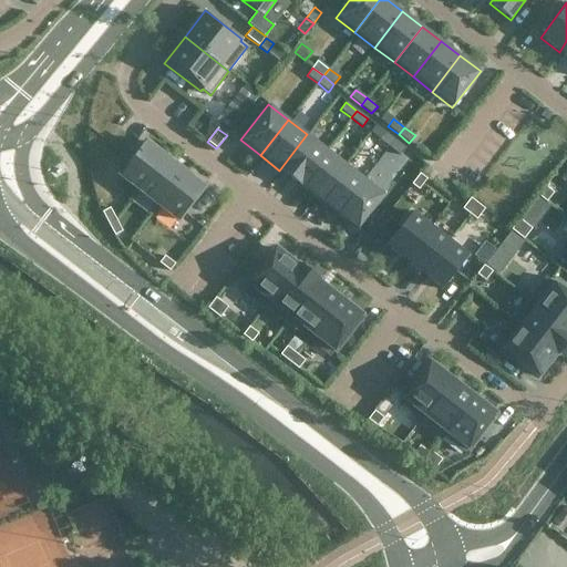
[(384,132),(379,138),(389,147),(394,140),(384,132)]
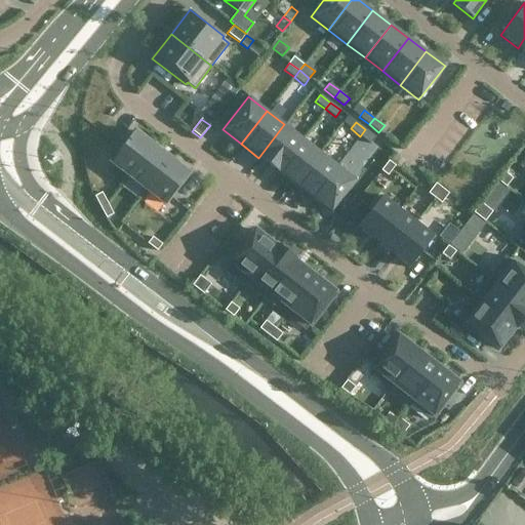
[(284,124),(258,158),(277,171),(303,138),(284,124)]
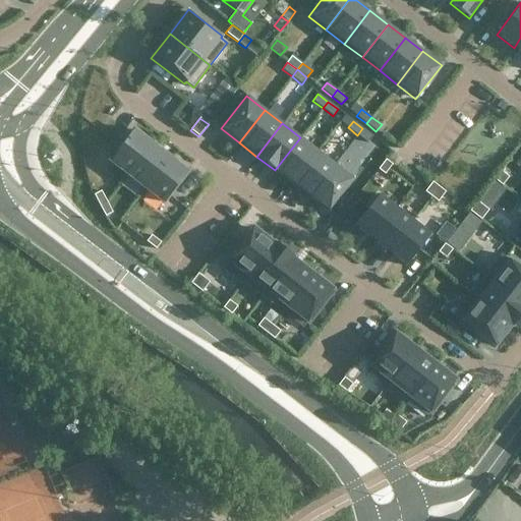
[(133,128),(108,161),(127,176),(152,143),(133,128)]
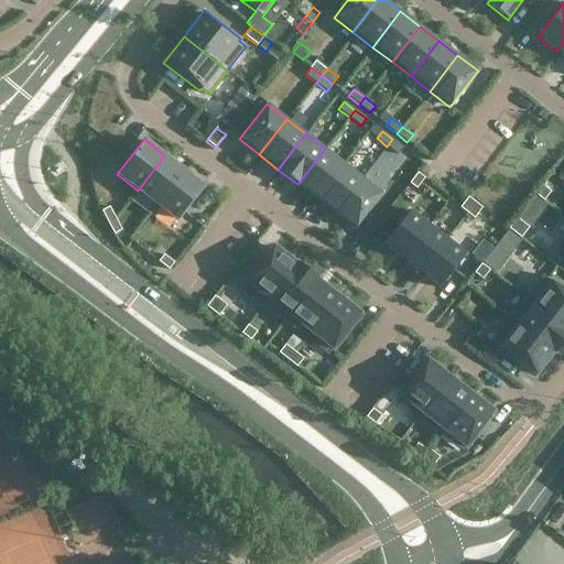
[(392,139),(387,147),(398,154),(403,148),(392,139)]
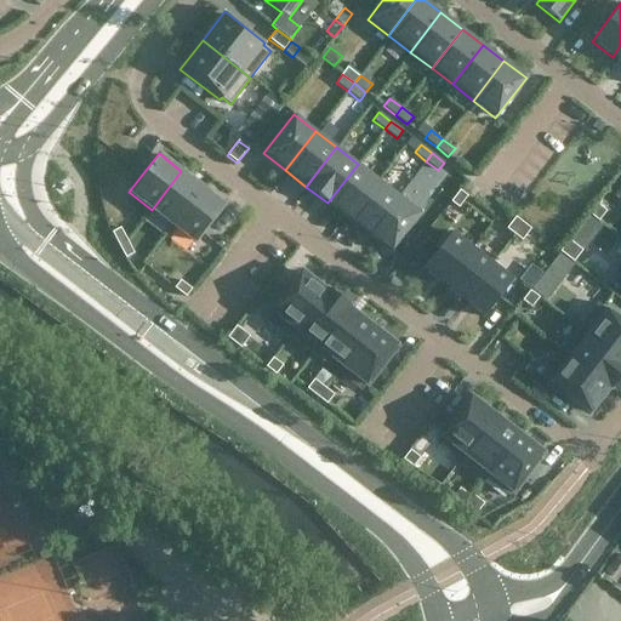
[(358,164),(328,203),(348,218),(379,180),(358,164)]
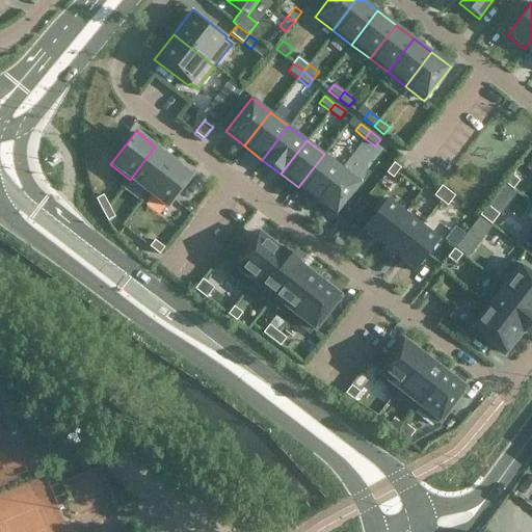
[(155,147),(130,180),(147,193),(173,160),(155,147)]
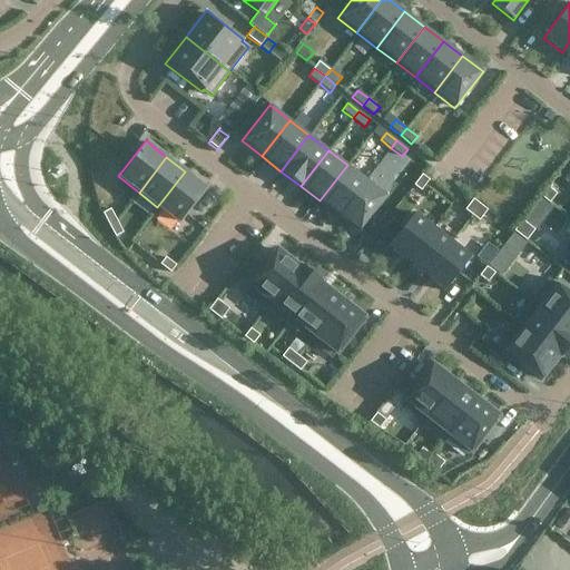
[(347,165),(320,200),(338,216),(366,180),(347,165)]
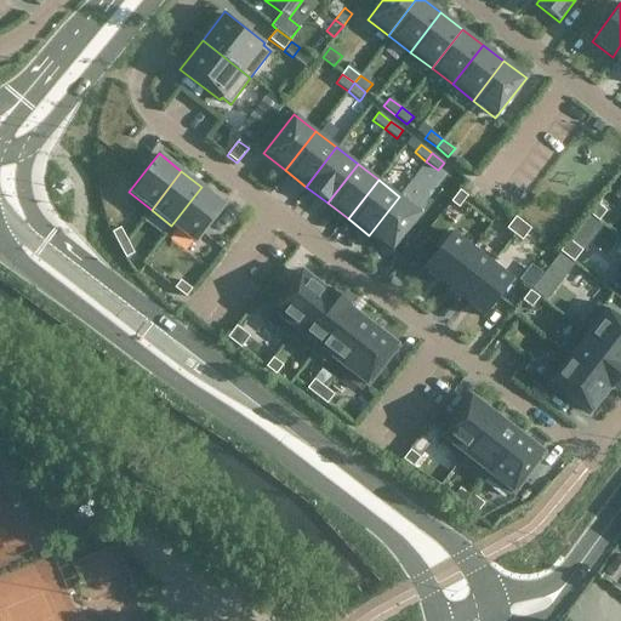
[(201,187),(171,226),(194,243),(224,205),(201,187)]
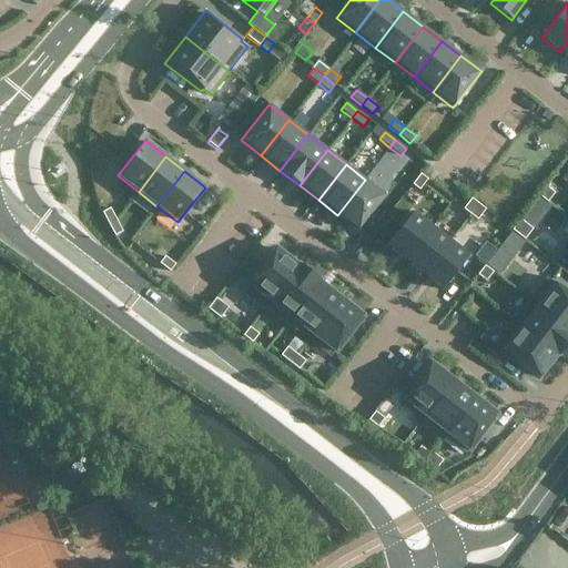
[(421,173),(412,184),(419,191),(423,185),(427,180),(427,179),(421,173)]
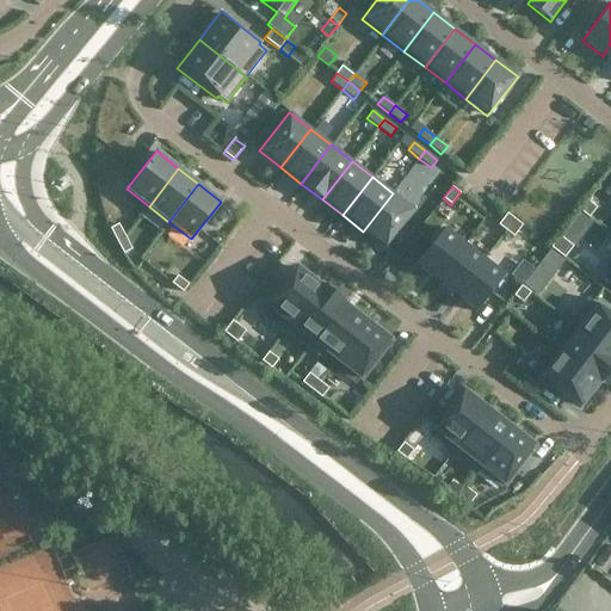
[(393,193),(363,232),(384,248),(415,210),(393,193)]
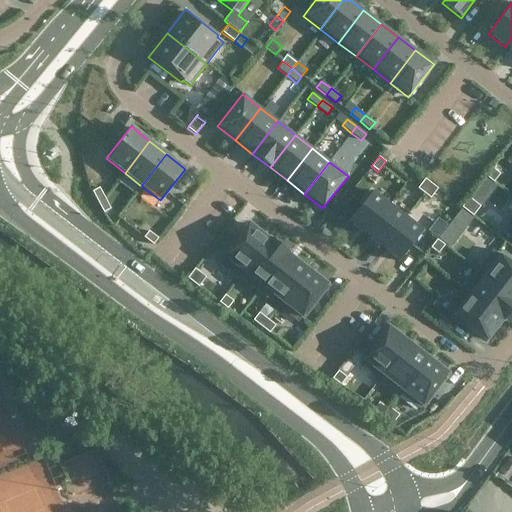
[(487,175),(485,176),(493,182),(500,174),(492,168),(487,175)]
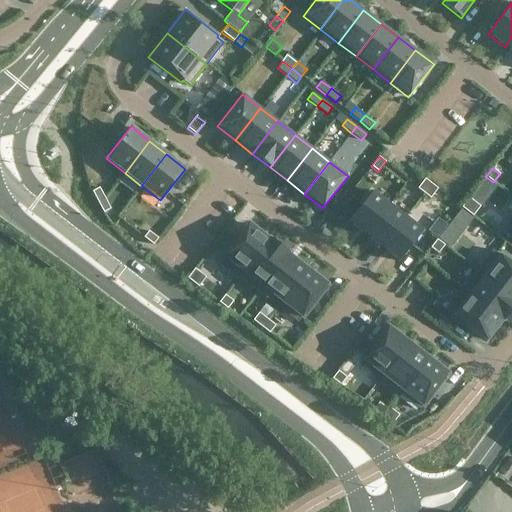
[(423,180),(417,188),(424,194),(431,184),(424,179),(423,180)]
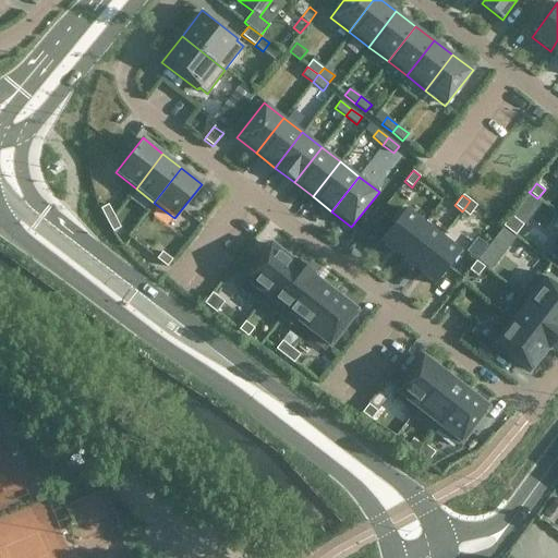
[(470,201),(462,211),(469,216),(476,206),(470,201)]
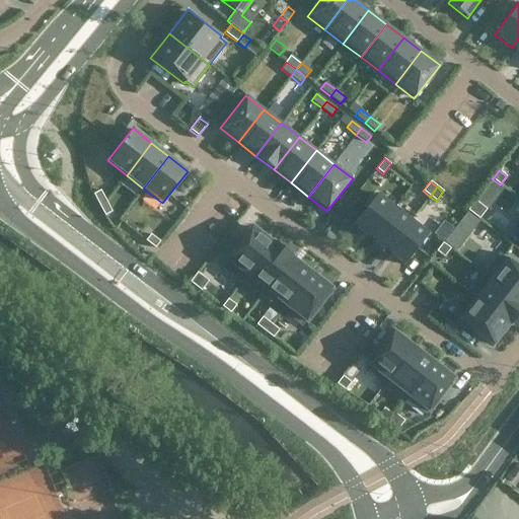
[(100,190),(93,194),(98,205),(106,201),(100,190)]
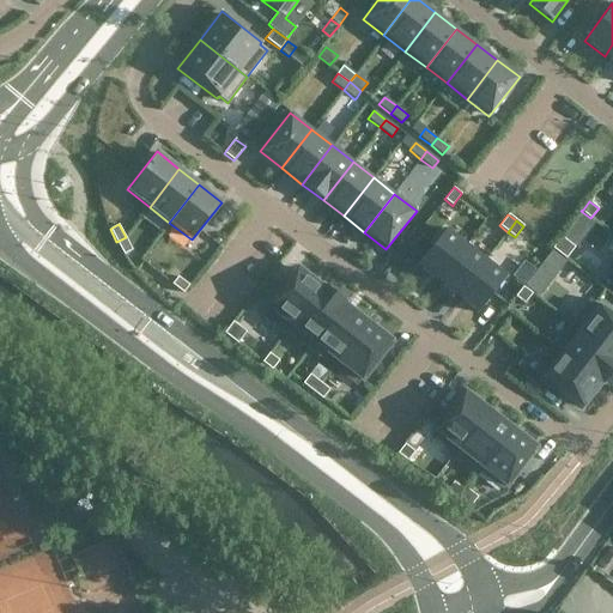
[(447,229),(417,267),(437,283),(467,244),(447,229)]
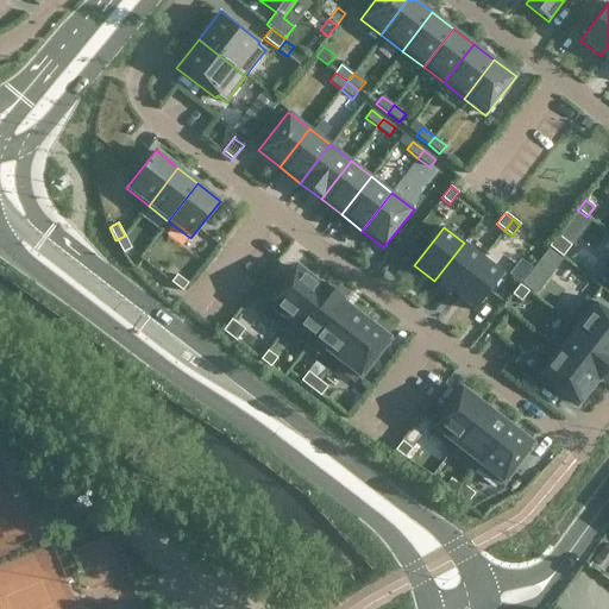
[(125,236),(115,240),(123,253),(131,249),(125,236)]
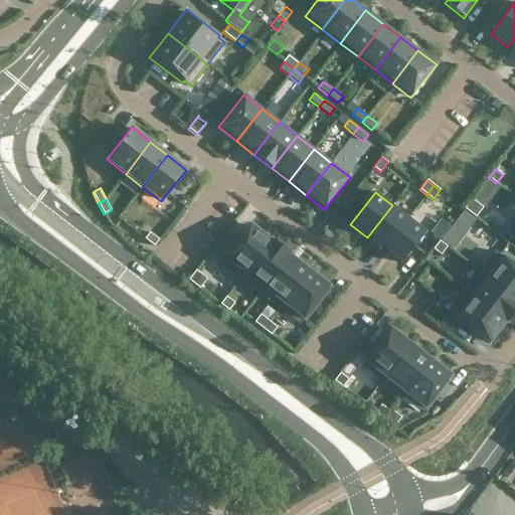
[(464,208),(464,209),(476,217),(483,208),(472,199),(464,208)]
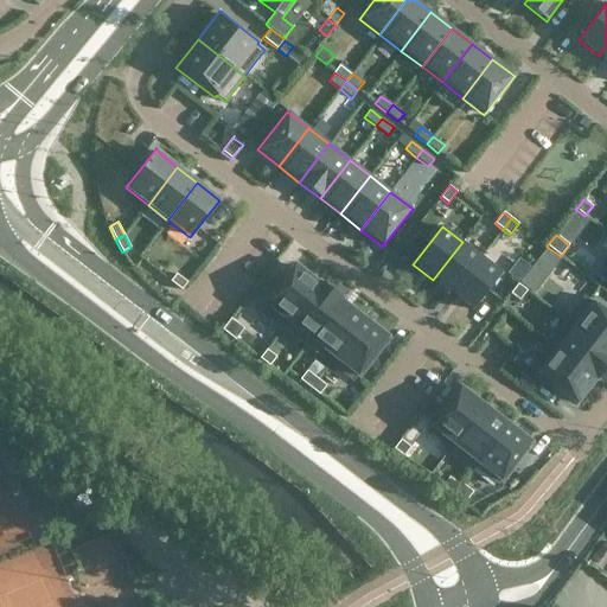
[(462,242),(433,280),(452,295),(481,256),(462,242)]
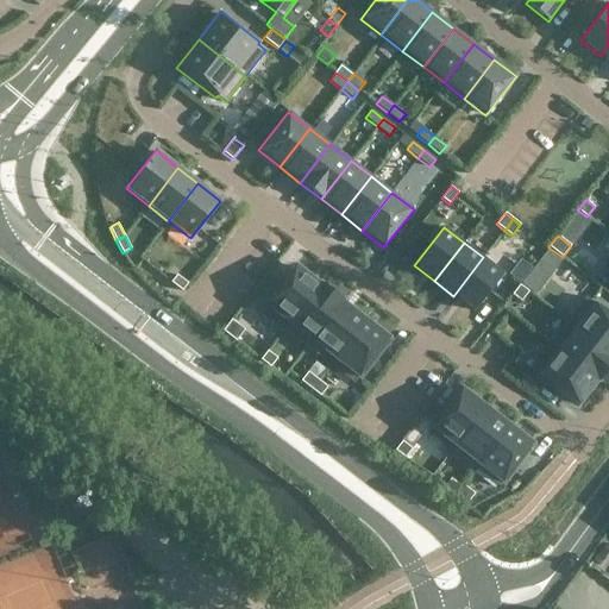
[(548,249),(540,259),(554,270),(563,261),(548,249)]
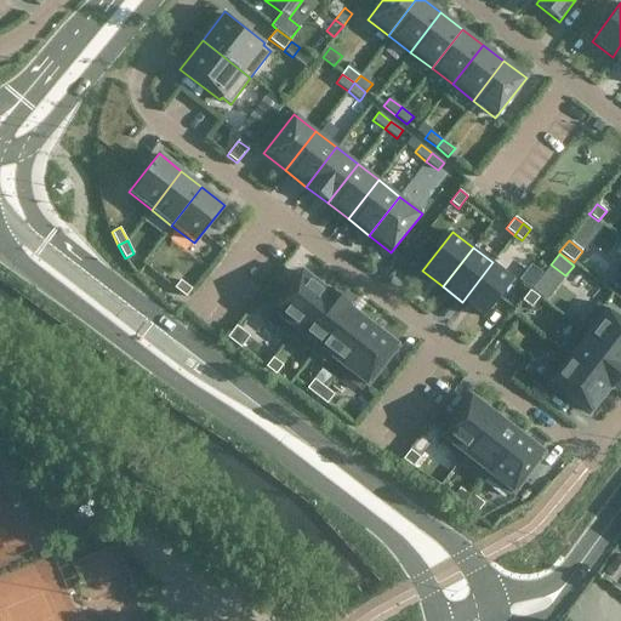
[(493,262),(462,302),(483,318),(513,279),(493,262)]
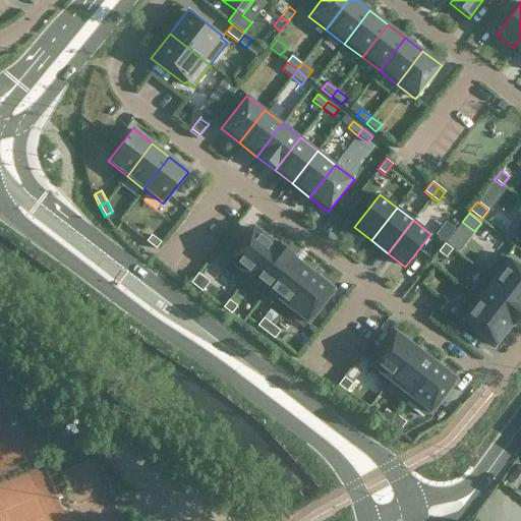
[(252,226),(221,268),(241,284),(274,242),(252,226)]
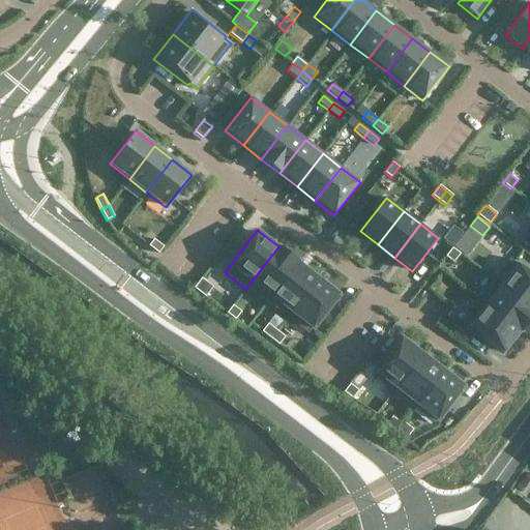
[(153,239),(149,245),(158,254),(164,246),(153,239)]
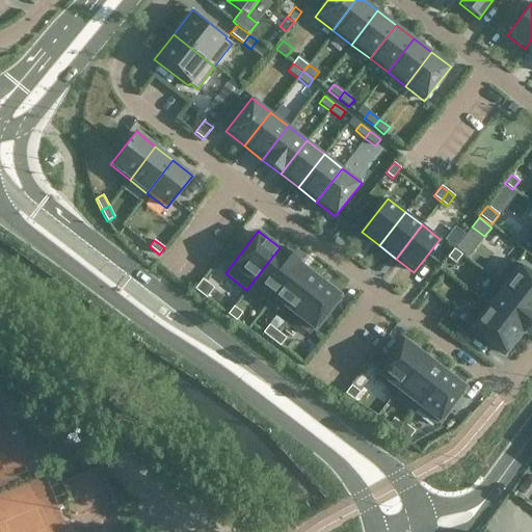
[(280,247),(246,290),(247,291),(248,289),(268,303),(299,263),(281,248),(280,247)]
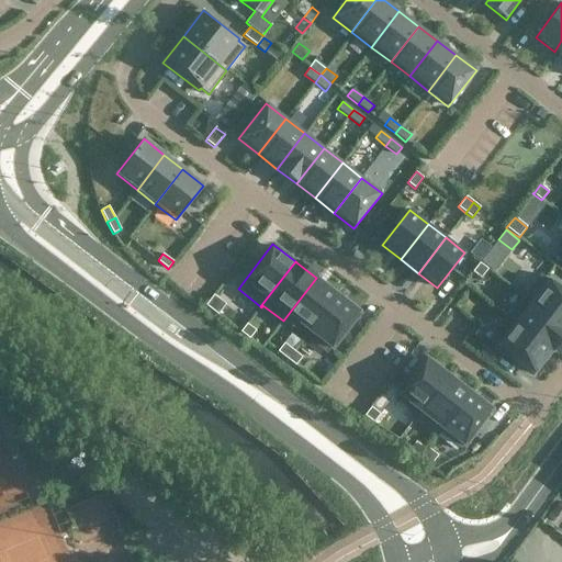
[(479,262),(472,272),(481,279),(487,269),(479,262)]
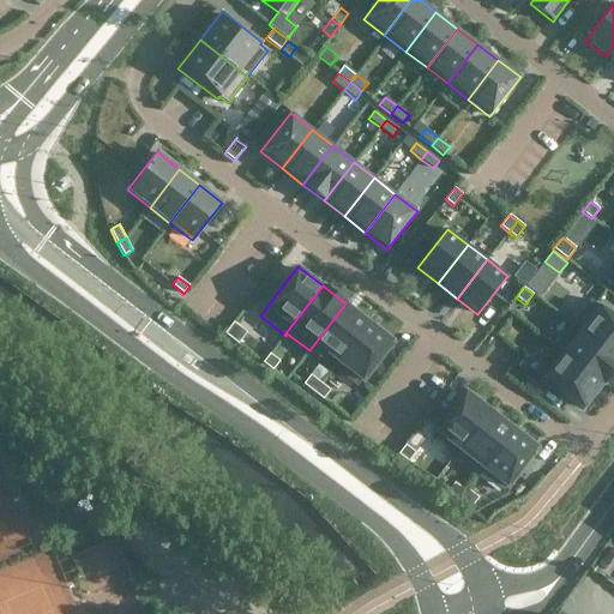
[(613,318),(590,300),(571,324),(613,357),(613,318)]
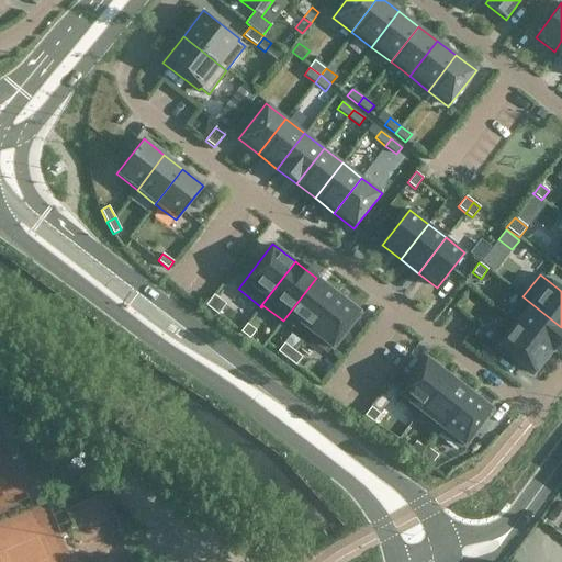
[(316,278),(283,321),(284,322),(289,315),(306,330),(303,336),(304,336),(336,294),(335,293),(317,279),(316,278)]
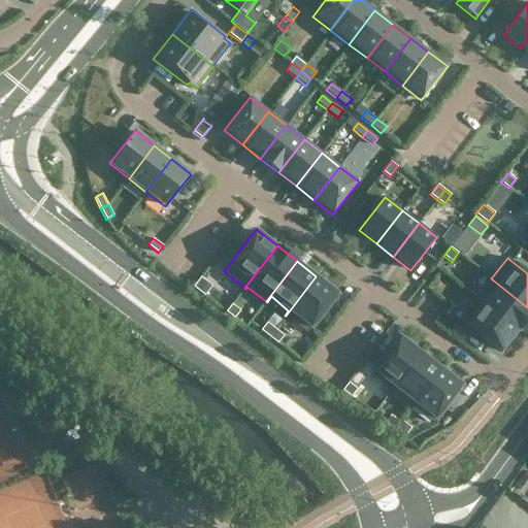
[(316,276),(286,316),(306,333),(337,293),(316,276)]
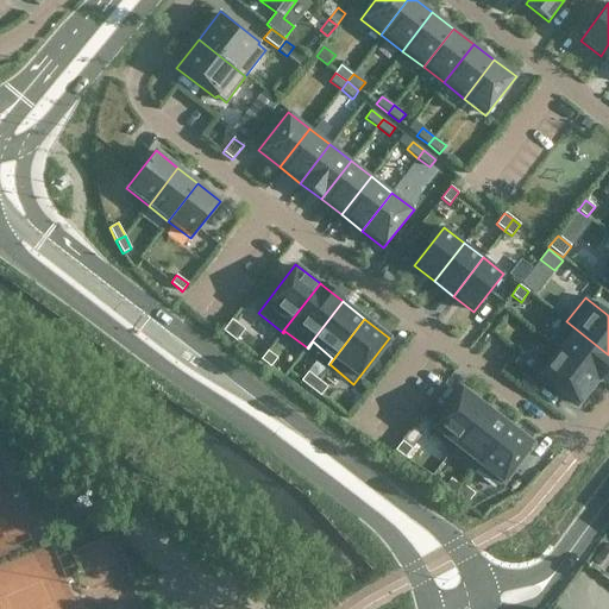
[(231,320),(223,331),(236,341),(244,330),(231,320)]
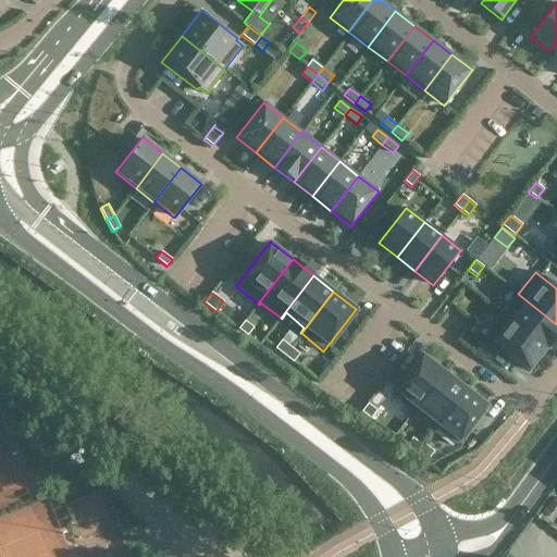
[(556,324),(518,294),(502,314),(546,349),(556,335),(556,324)]
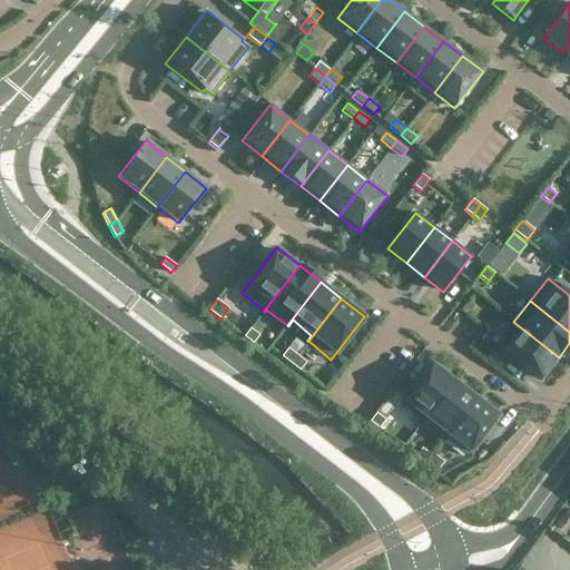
[(513,322),(497,345),(541,380),(559,357),(513,322)]
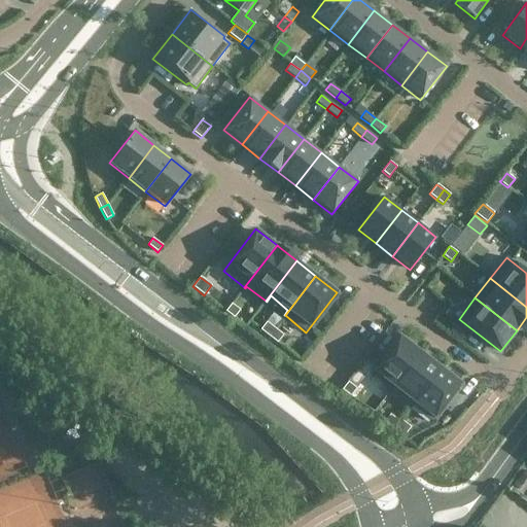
[(231,304),(225,311),(234,318),(240,310),(231,304)]
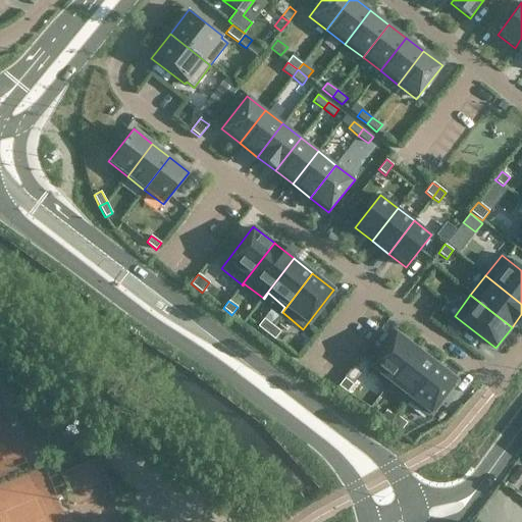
[(453,318),(445,329),(455,337),(463,327),(453,318)]
